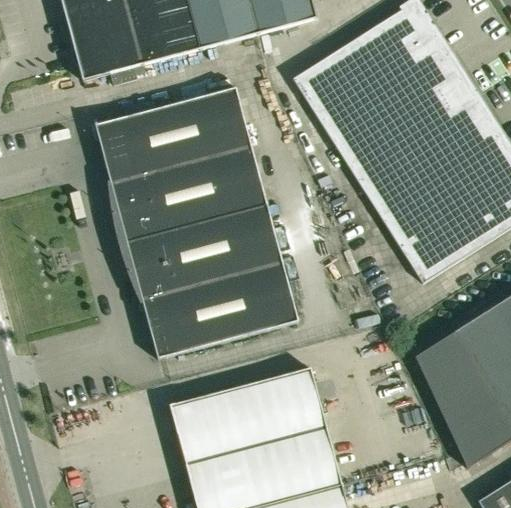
[(60,0),(82,79),(109,72),(112,83),(136,77),(133,65),(141,63),(316,17),(311,0),(60,0)]
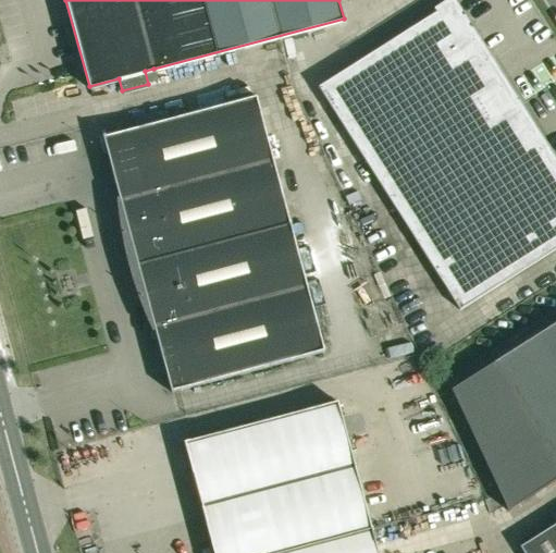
[(555,163),(453,0),(449,0),(317,84),(459,307),(555,244),(555,163)]
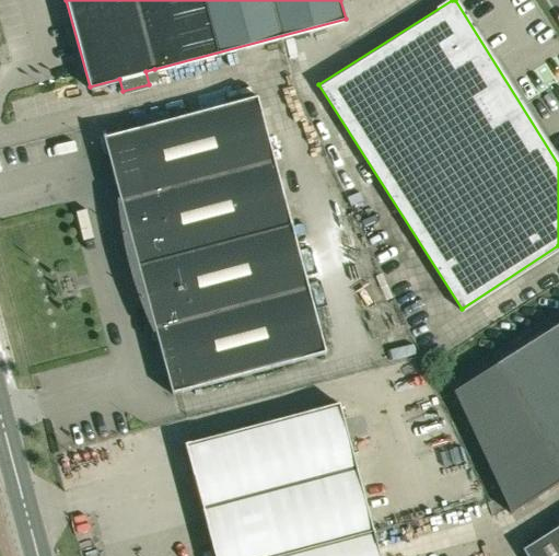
[(103,135),(119,196),(116,197),(117,207),(118,218),(119,226),(121,232),(124,243),(126,255),(129,266),(131,277),(136,289),(140,302),(144,313),(149,322),(152,329),(154,329),(171,391),(325,350),(257,94),(103,135)]
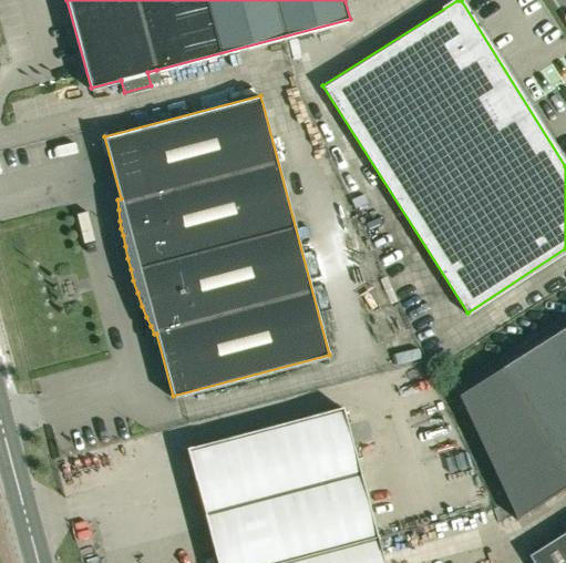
[(565,325),(501,366),(456,395),(515,518),(565,484),(565,325)]
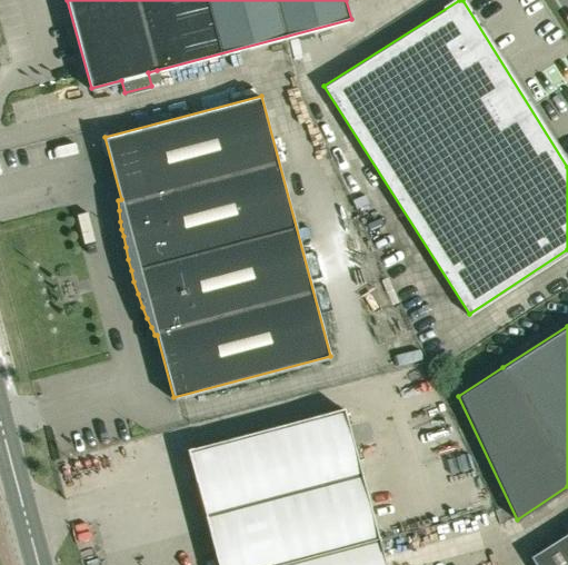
[(218,564),(272,564),(379,537),(345,407),(188,448),(218,564)]
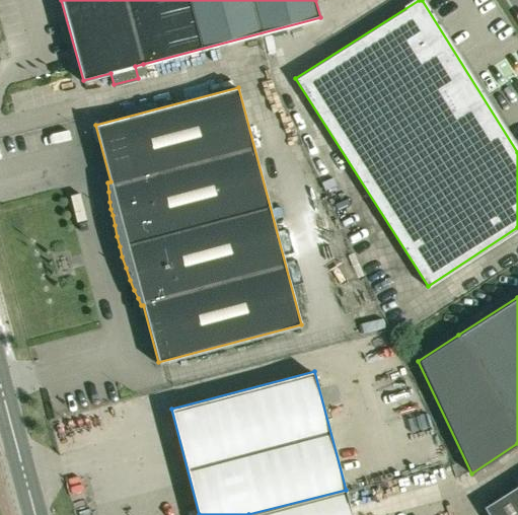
[(517,514),(517,483),(484,505),(490,514),(517,514)]
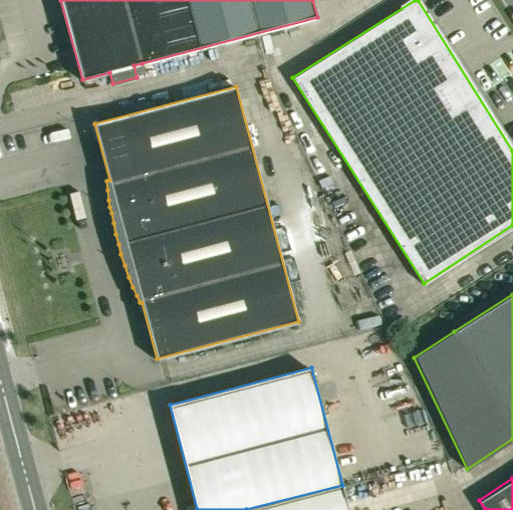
[(348,509),(342,485),(246,509),(348,509)]
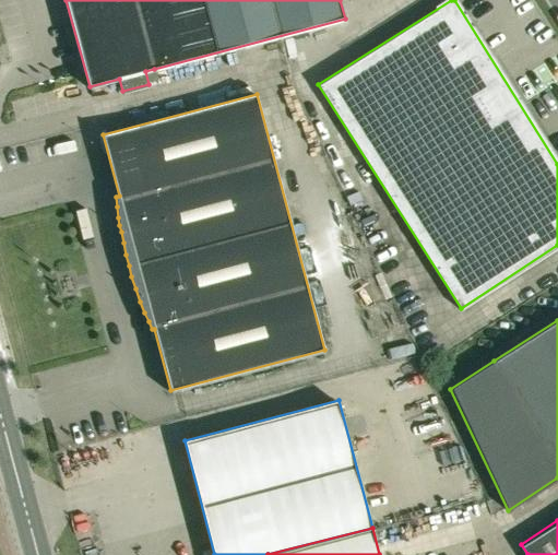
All buildings are outlined.
